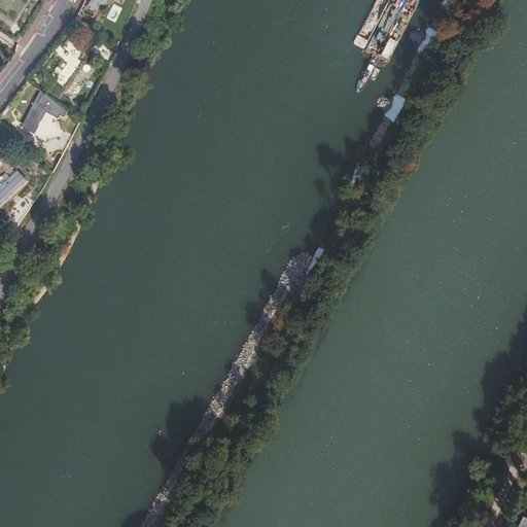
[(88,0),(84,6),(96,11),(100,2),(100,3),(101,3),(102,3),(103,3),(104,2),(105,2),(106,1),(106,0),(88,0)]
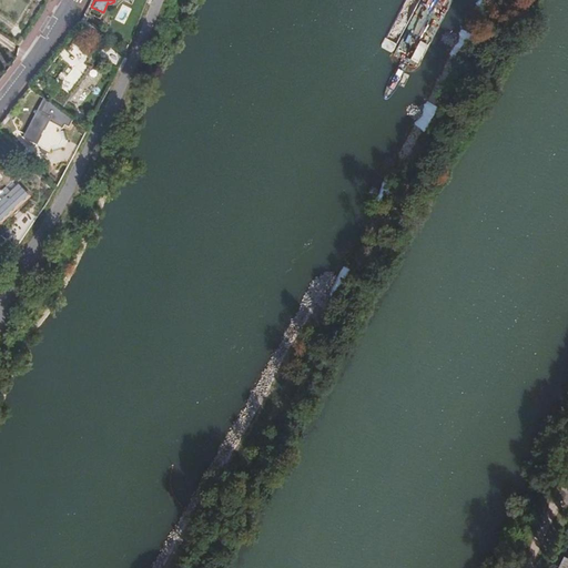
[(91,7),(89,13),(100,19),(103,12),(91,7)]
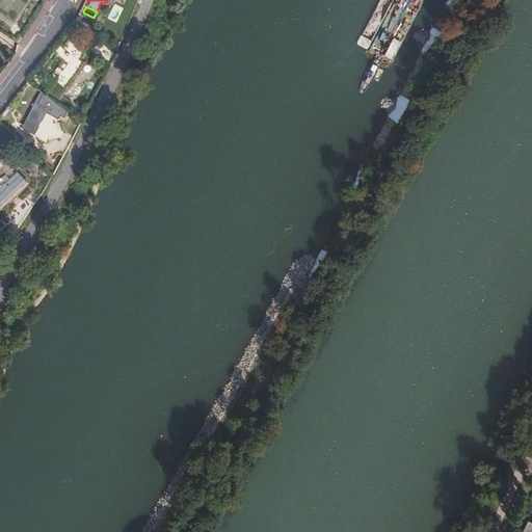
[(77,17),(75,20),(87,29),(89,26),(77,17)]
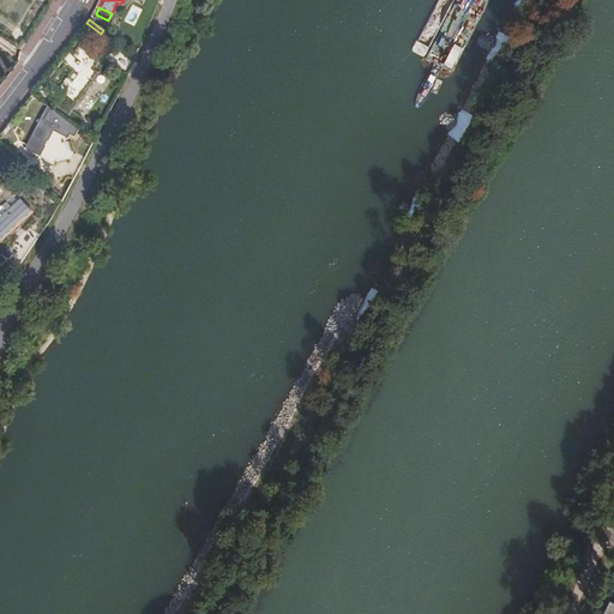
[(78,46),(52,80),(53,98),(58,102),(62,97),(68,96),(77,103),(85,92),(84,91),(90,85),(88,83),(97,72),(96,70),(97,67),(96,65),(98,61),(98,58),(95,54),(90,54),(78,46)]
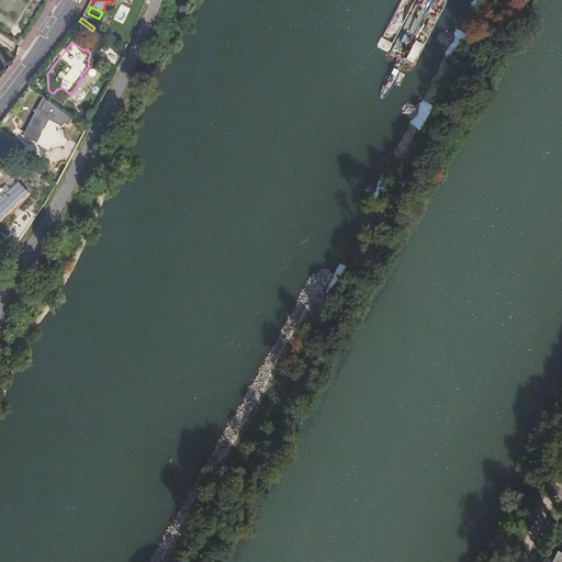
[(123,55),(108,43),(104,48),(104,60),(116,67),(123,55)]
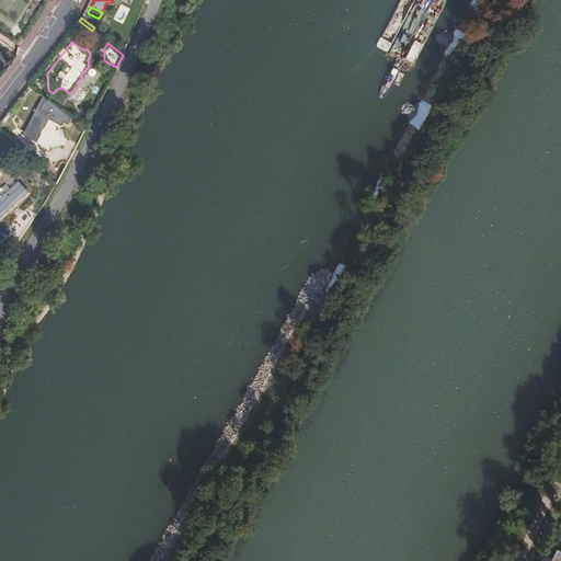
[(65,112),(46,98),(24,136),(43,147),(41,150),(46,152),(47,149),(49,150),(54,144),(57,142),(60,137),(58,129),(60,125),(61,126),(64,122),(68,124),(71,117),(65,112)]
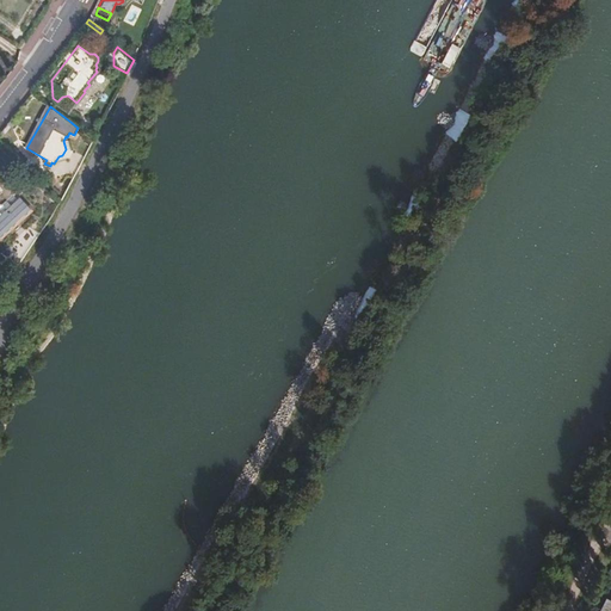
[(60,172),(76,170),(81,159),(57,162),(60,172)]
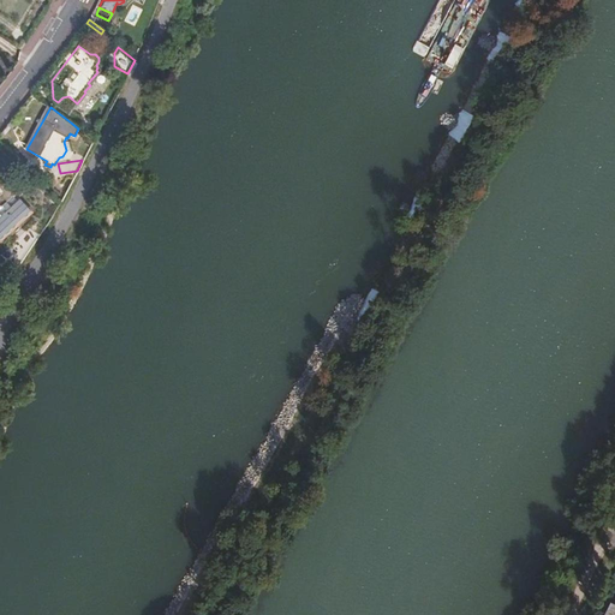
[(0,208),(0,239),(16,225),(30,210),(18,197),(16,201),(12,197),(0,208)]
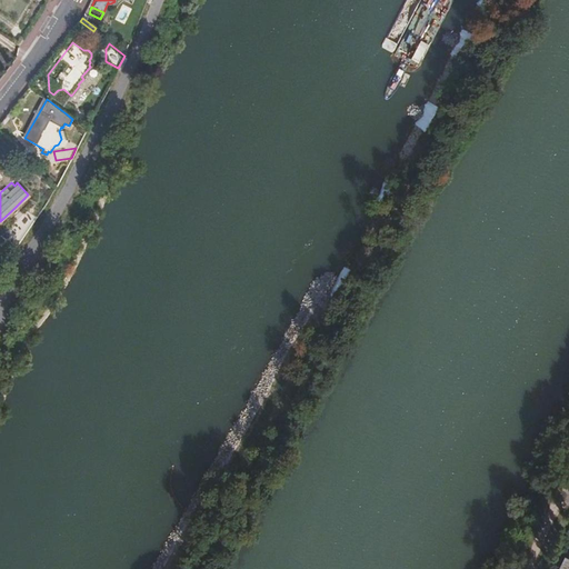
[(8,237),(17,246),(29,228),(31,225),(26,219),(8,237)]
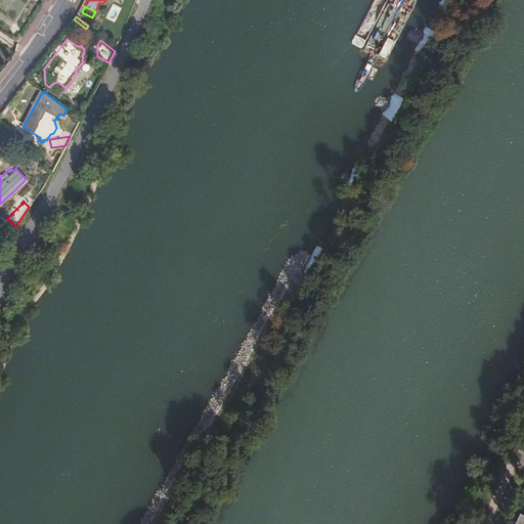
[(512,523),(523,523),(523,516),(518,514),(512,523)]
